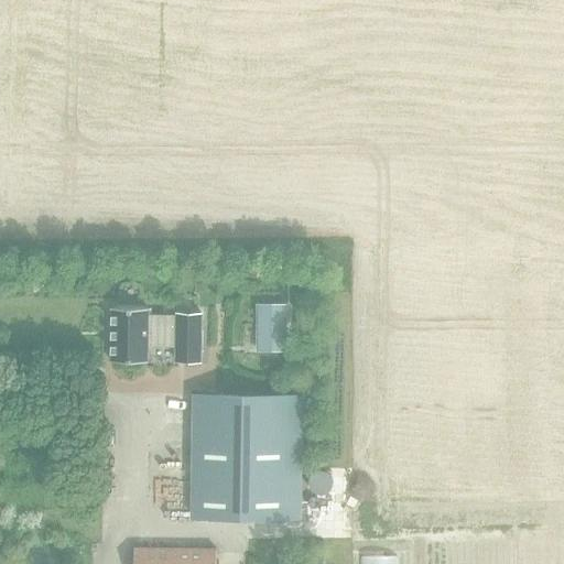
[(207,270),(194,270),(194,281),(208,280),(207,270)]
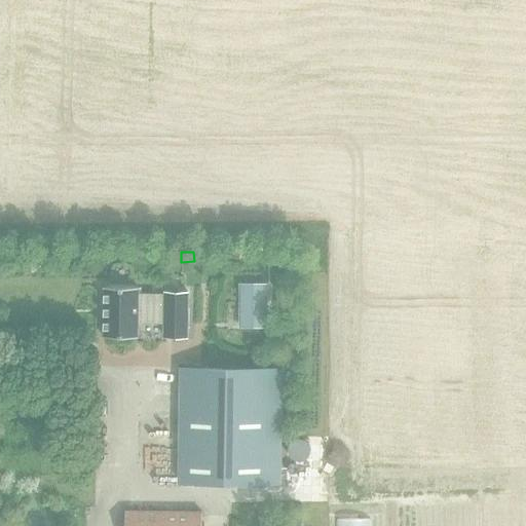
[(237,301),(237,265),(213,265),(213,301),(237,301)]
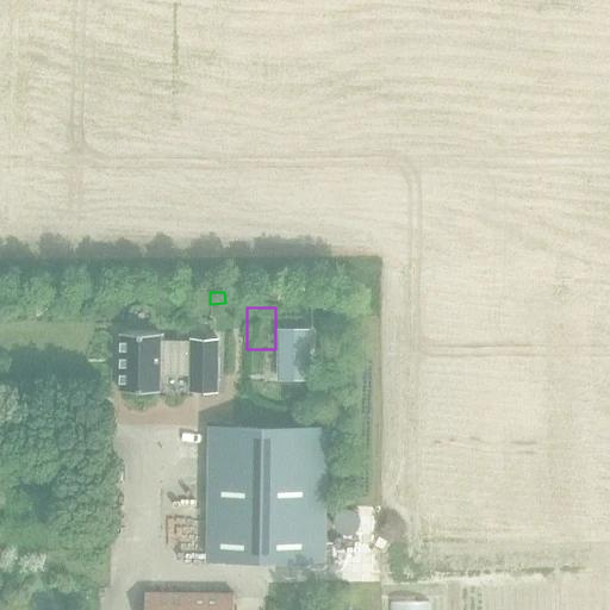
[(310,325),(275,325),(275,377),(310,377),(310,325)]
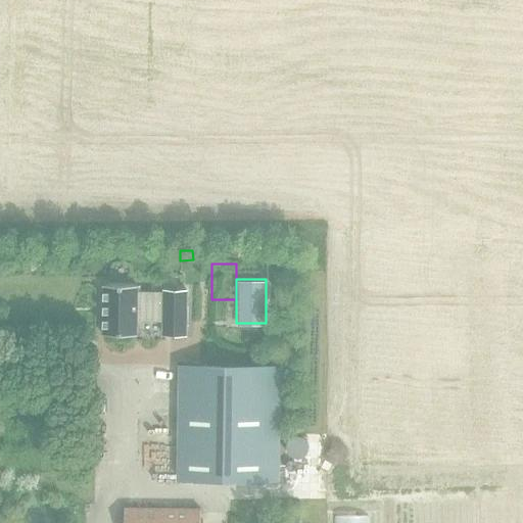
[(137,286),(103,285),(102,335),(136,336),(136,320),(162,321),(162,328),(162,335),(186,335),(186,328),(186,291),(163,290),(163,293),(137,293),(137,286)]
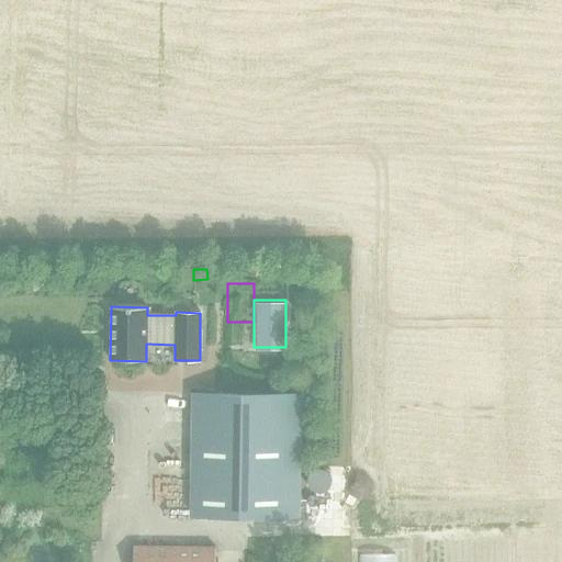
[(299,395),(194,394),(193,516),(298,516),(299,395)]
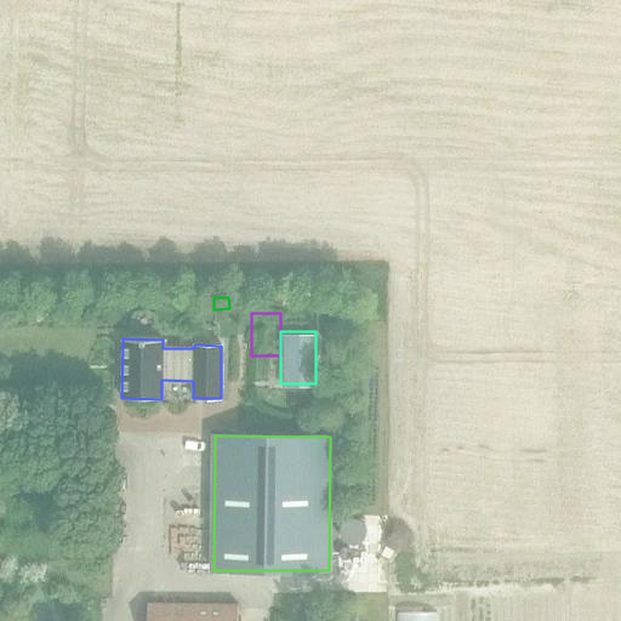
[(235,620),(237,605),(147,604),(146,620),(235,620)]
